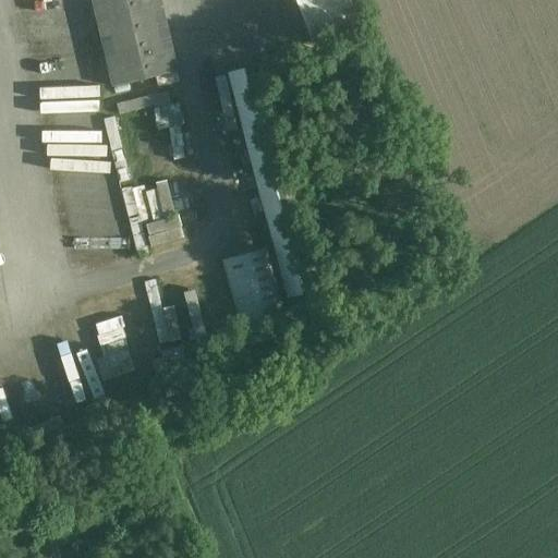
[(160,0),(92,0),(113,87),(178,72),(160,0)]
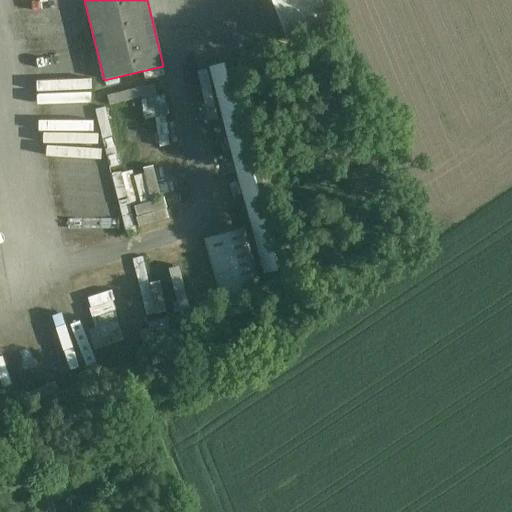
[(318,0),(271,0),(287,40),(328,24),(318,0)]
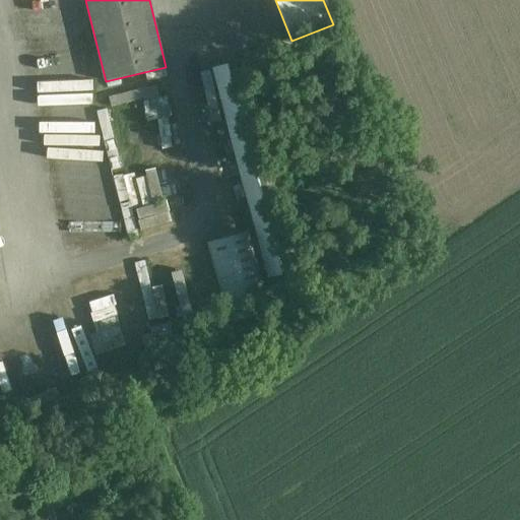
[(241,60),(212,68),(278,313),(307,305),(241,60)]
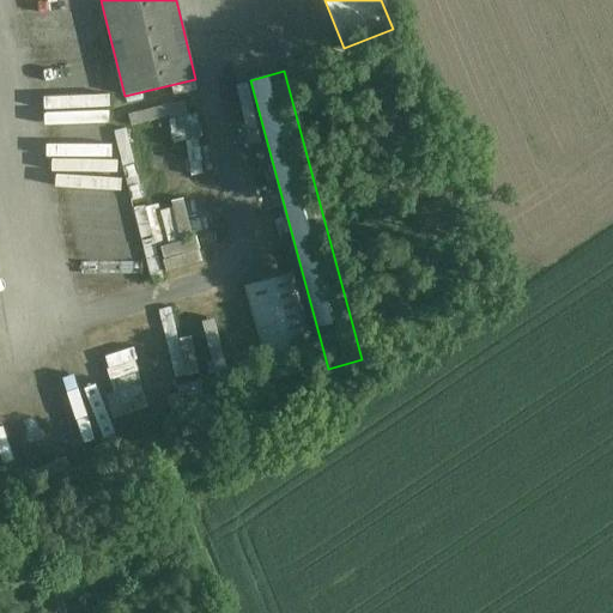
[(188,99),(127,111),(129,123),(167,116),(171,141),(182,139),(189,175),(206,171),(195,111),(190,111),(188,99)]
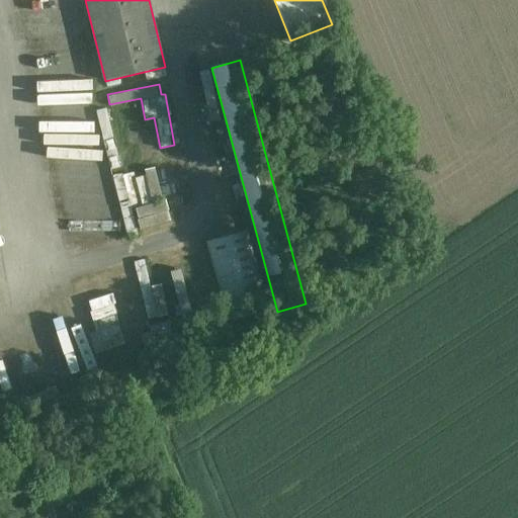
[(126,232),(169,223),(157,165),(139,169),(114,175),(126,232)]
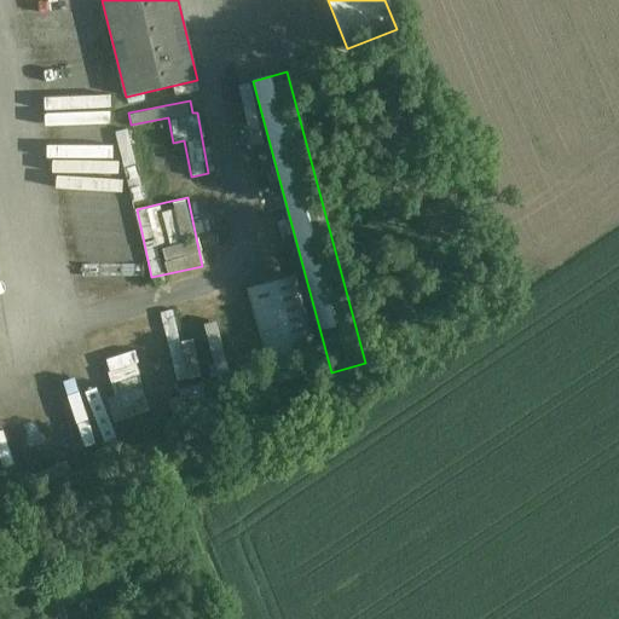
[(298,276),(247,290),(272,383),(322,369),(298,276)]
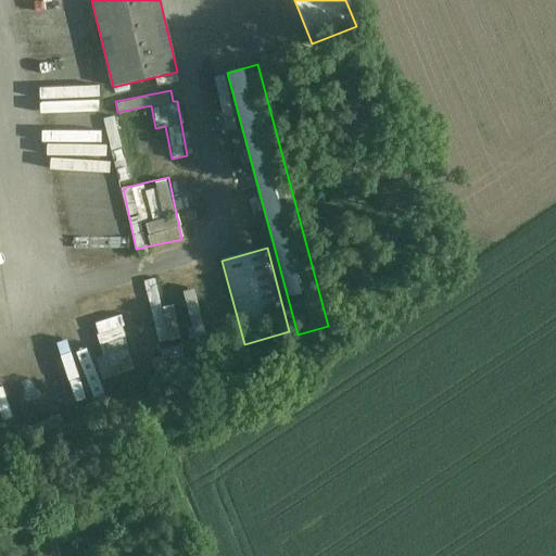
[(154,277),(143,280),(159,342),(184,336),(176,302),(162,305),(154,277)]
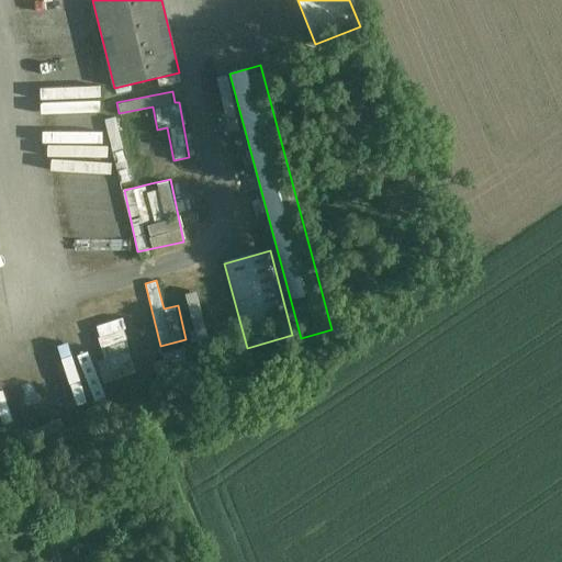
[(105,381),(134,373),(121,317),(91,325),(105,381)]
